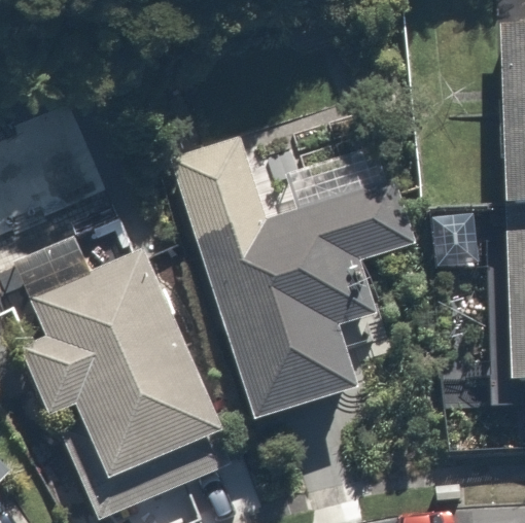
[(524,215),(524,16),(505,16),(506,215),(524,215)]
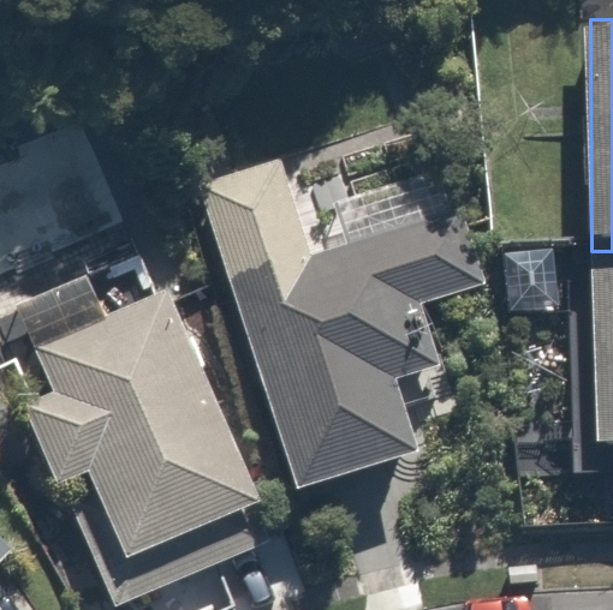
[(484,281),(451,179),(349,213),(326,143),(197,185),(303,506),(430,464),(400,371),(446,356),(427,299),(484,281)]
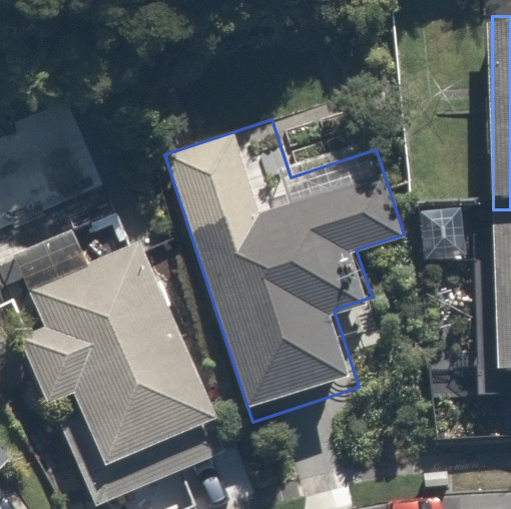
[(510,209),(493,209),(494,387),(510,386),(510,209)]
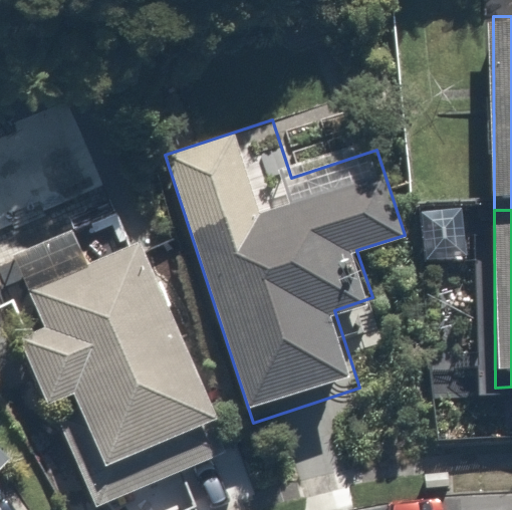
[(227,455),(144,244),(9,297),(92,508),(227,455)]
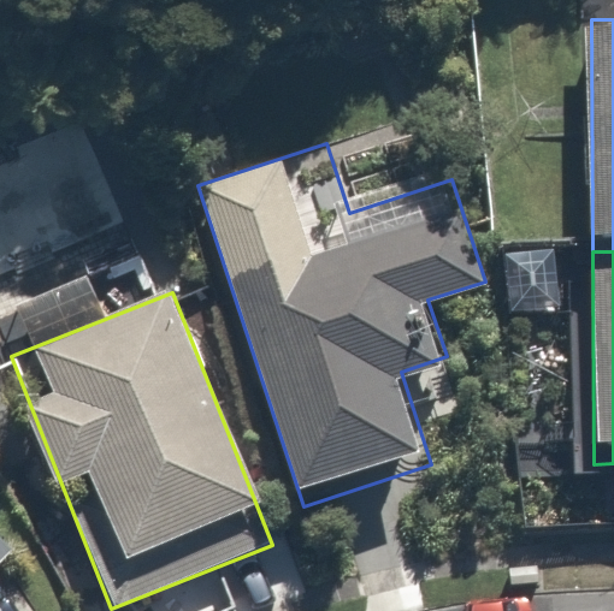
[(0,586),(24,557),(0,537),(0,610),(15,610),(0,598),(0,586)]
